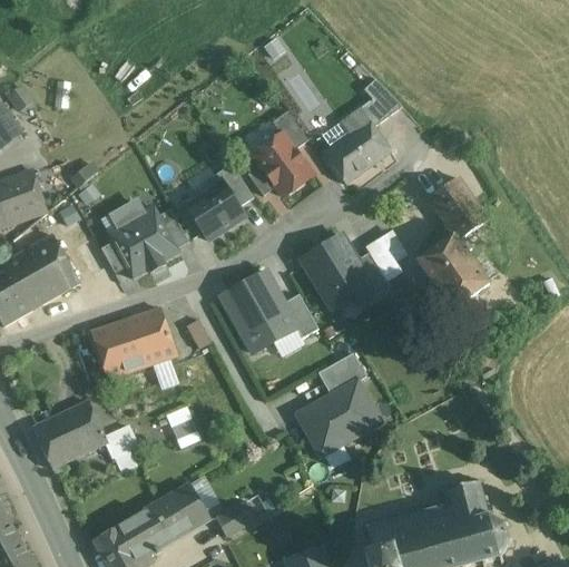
[(404,107),(378,79),(365,90),(374,99),(362,108),(376,127),(404,107)]
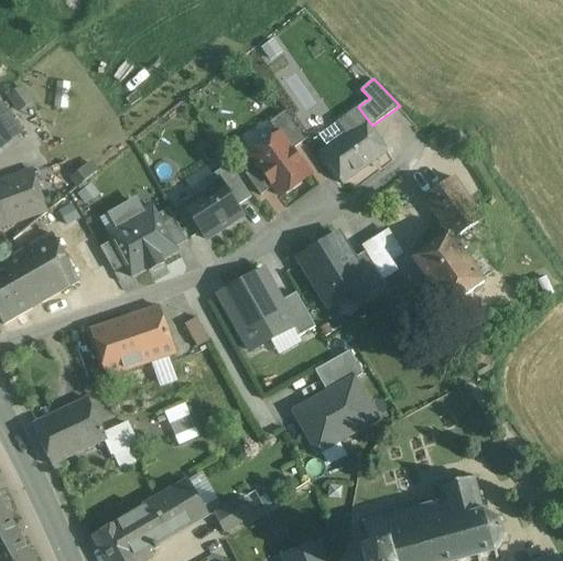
[(1,97),(0,97),(0,142),(0,143),(23,128),(1,97)]
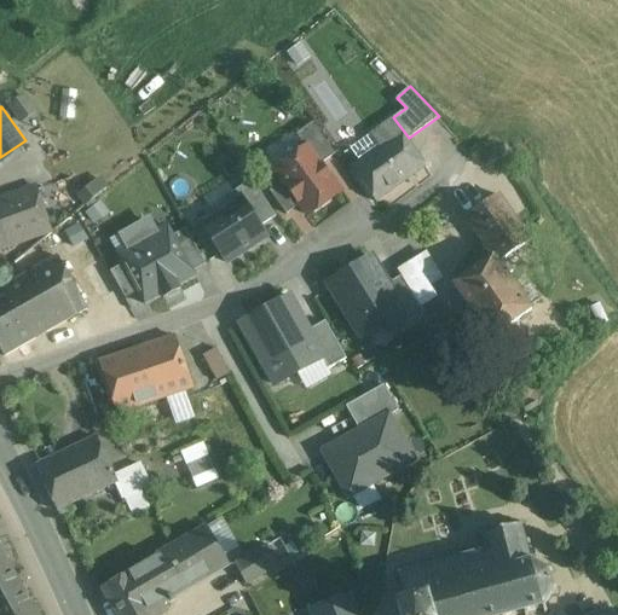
[(393,117),(373,133),(381,145),(361,160),(353,164),(377,201),(427,166),(409,138),(393,117)]
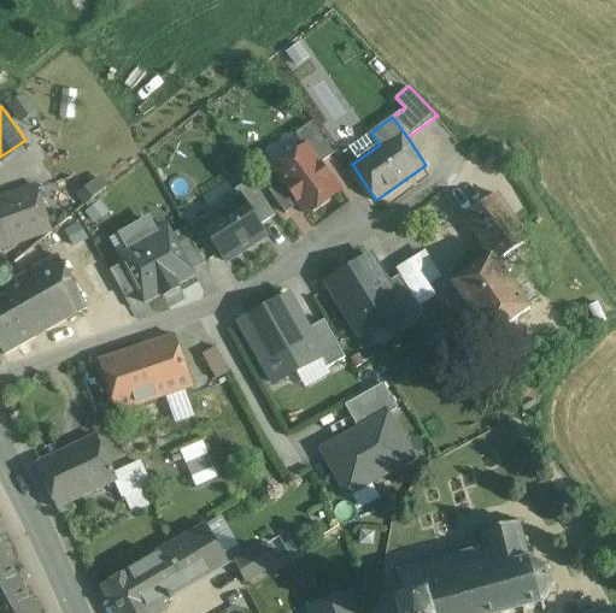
[(335,152),(312,121),(297,133),(306,146),(308,145),(321,163),(335,152)]
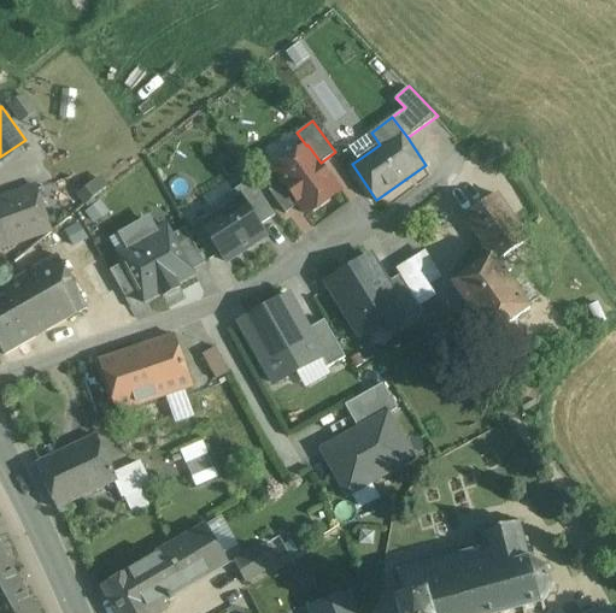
[(306,146),(276,169),(283,178),(300,202),(309,213),(340,189),(321,163),(308,145),(306,146)]
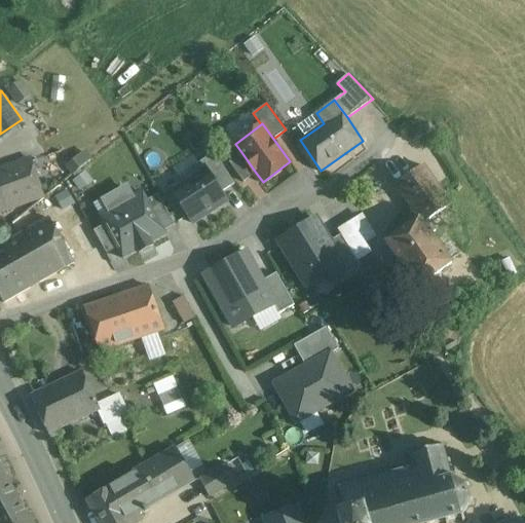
[(67,158),(73,167),(89,155),(83,147),(67,158)]
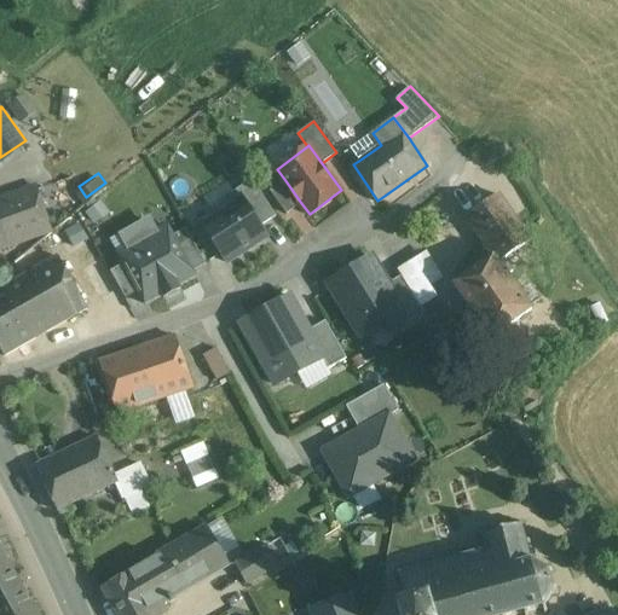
[(301,203),(284,179),(271,190),(288,213),(301,203)]
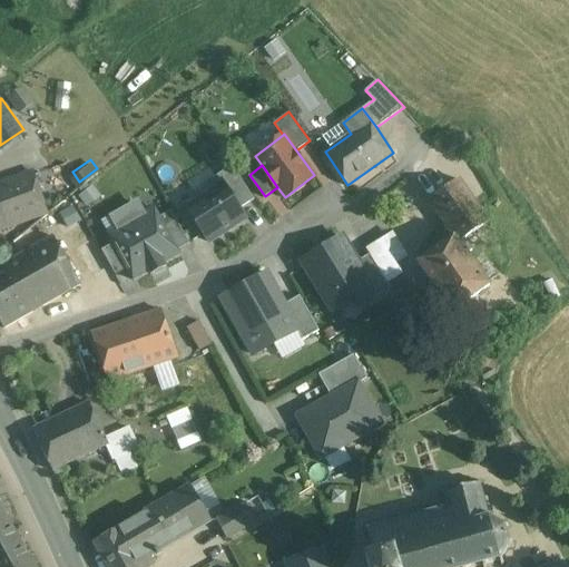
[(33,170),(0,182),(0,228),(48,212),(33,170)]
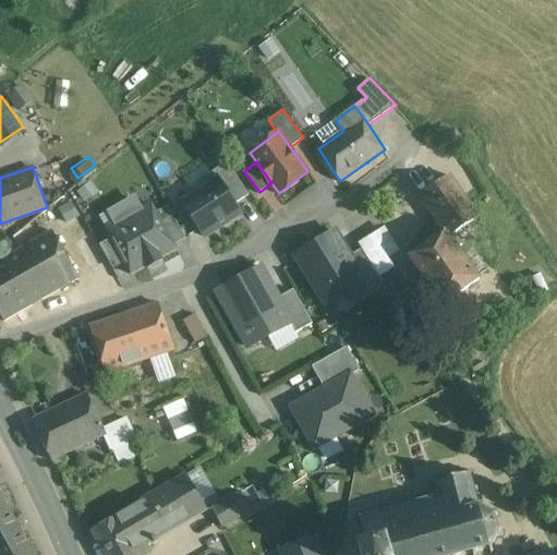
[(450,175),(420,196),(437,221),(468,201),(450,175)]
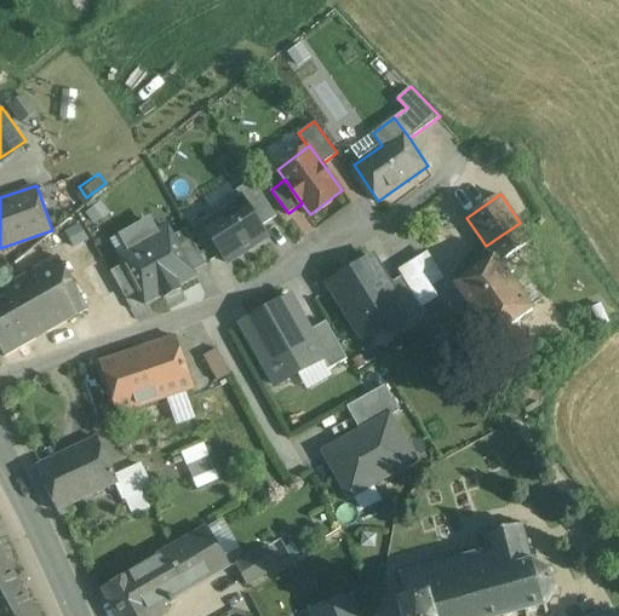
[(268,236),(242,196),(216,213),(202,222),(229,262),(268,236)]
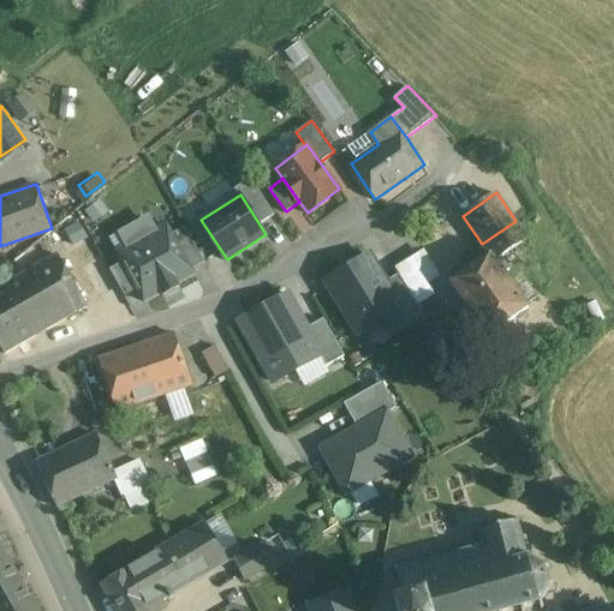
[(167,222),(155,229),(149,219),(132,228),(138,239),(117,250),(145,300),(162,291),(164,294),(180,285),(179,282),(196,273),(194,268),(173,233),(167,222)]
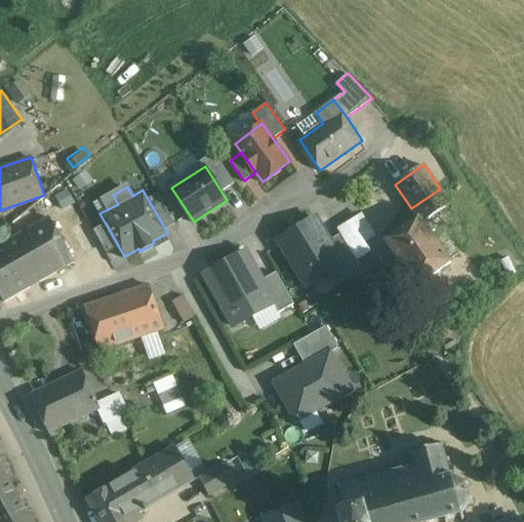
[(440,189),(411,208),(418,218),(421,223),(427,219),(450,203),(440,189)]
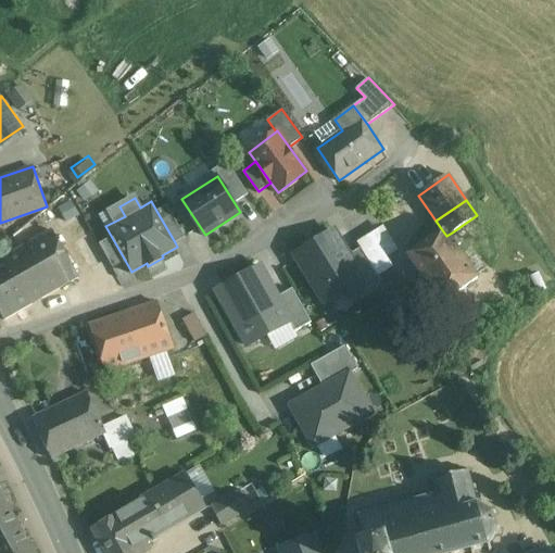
[(186,236),(167,204),(156,211),(175,242),(186,236)]
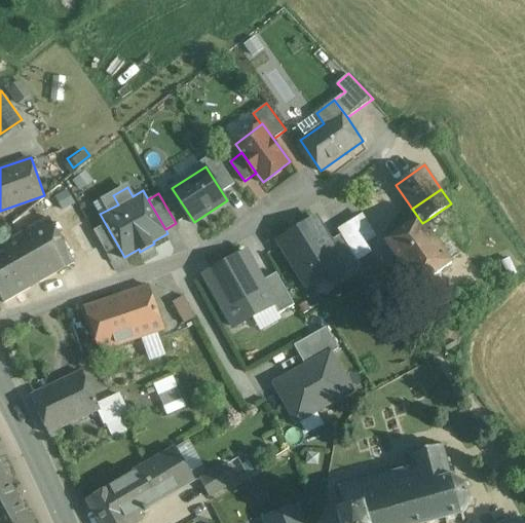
[(369,250),(363,240),(374,234),(361,210),(334,225),(353,259),(369,250)]
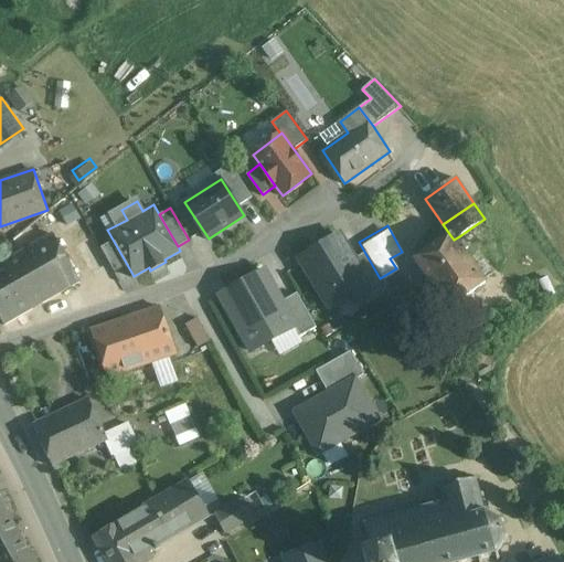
[(80,281),(54,233),(0,263),(0,315),(3,322),(80,281)]
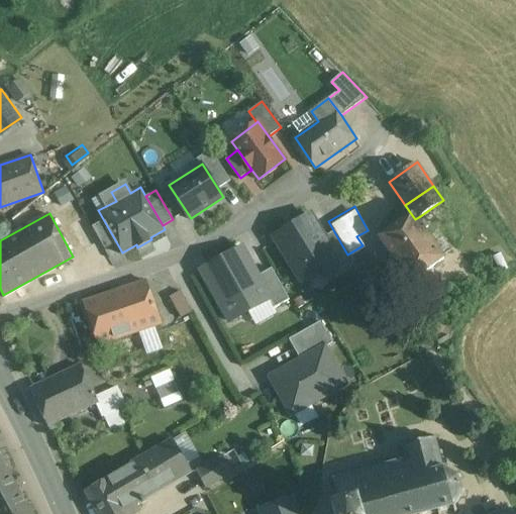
[(338,258),(311,213),(292,224),(275,235),(302,280),(338,258)]
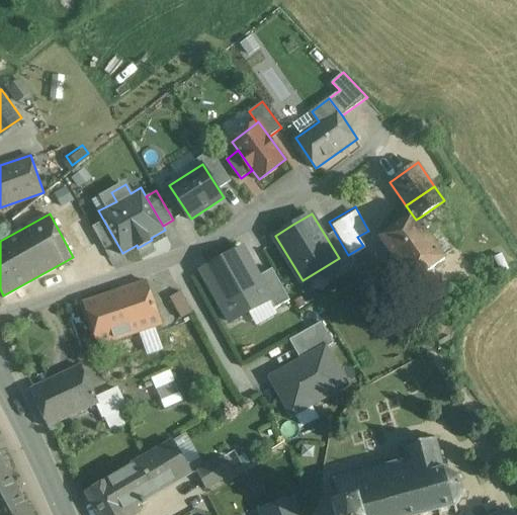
[(421,217),(416,220),(413,216),(380,238),(412,282),(444,259),(424,230),(428,227),(421,217)]
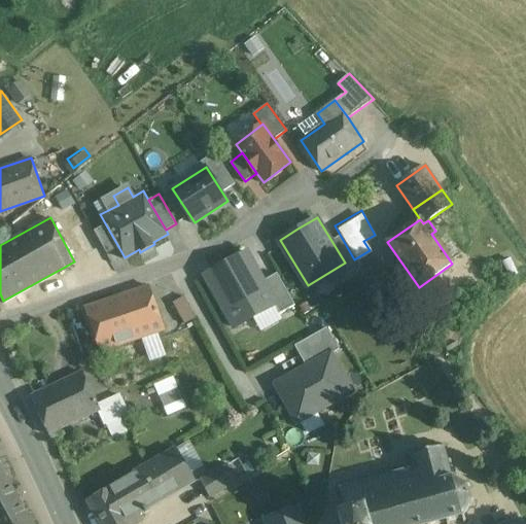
[(277,304),(247,251),(206,274),(236,326),(274,305),(277,304)]
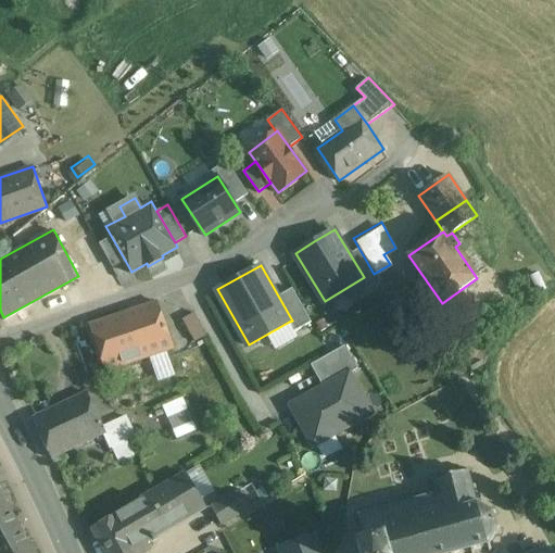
[(158,302),(91,324),(106,371),(173,349),(158,302)]
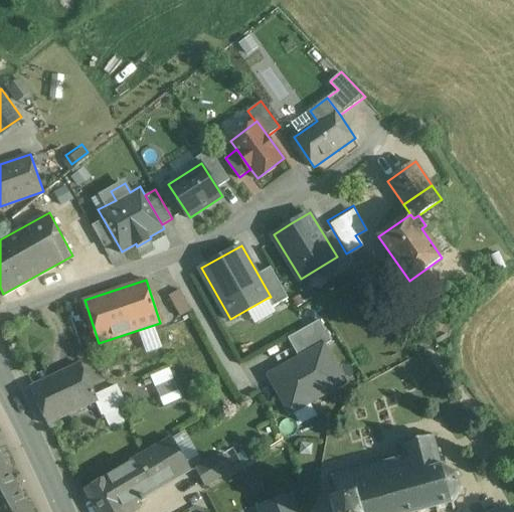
[(203,304),(193,287),(184,292),(193,309),(203,304)]
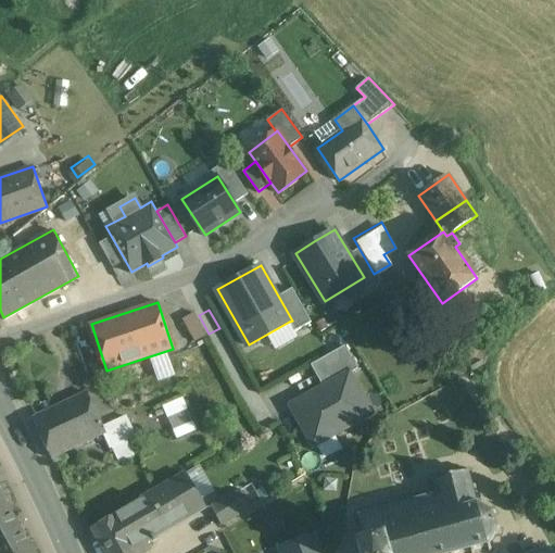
[(207,334),(194,312),(183,318),(196,340),(207,334)]
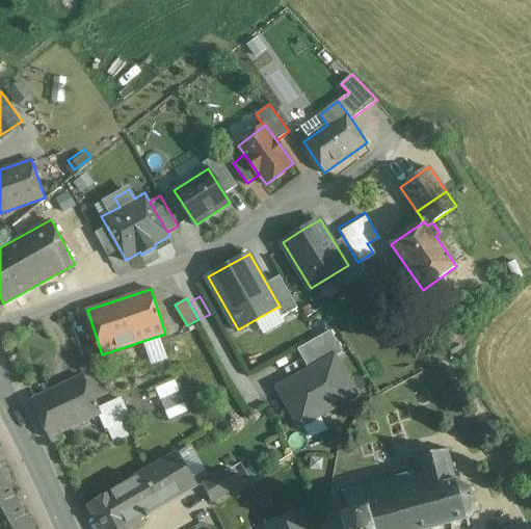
[(335,356),(280,387),(301,425),(346,400),(355,394),(335,356)]
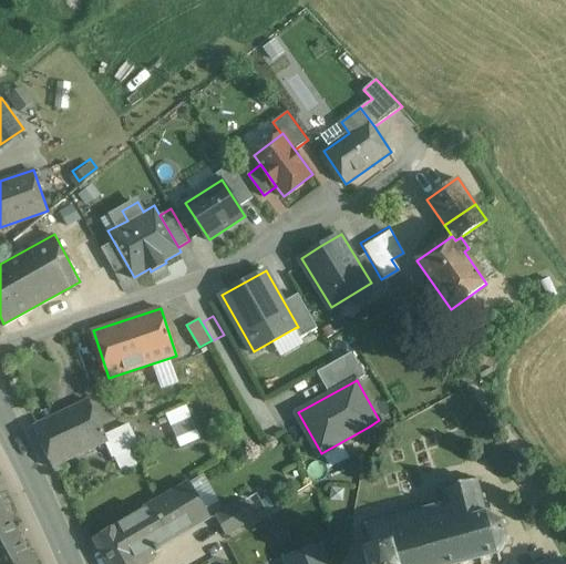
[(88,399),(33,424),(53,465),(106,440),(107,440),(104,434),(88,399)]
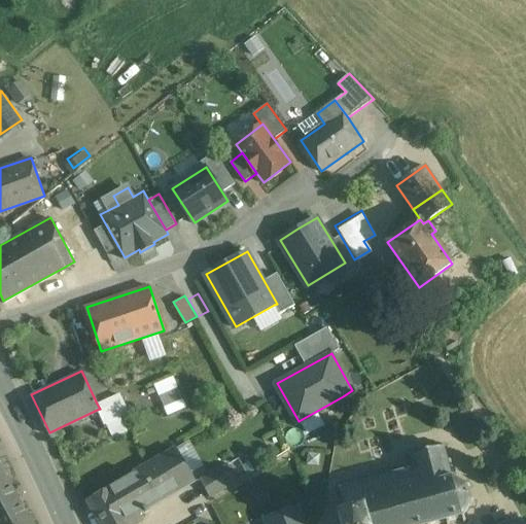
[(152,381),(166,413),(187,405),(174,372),(152,381)]
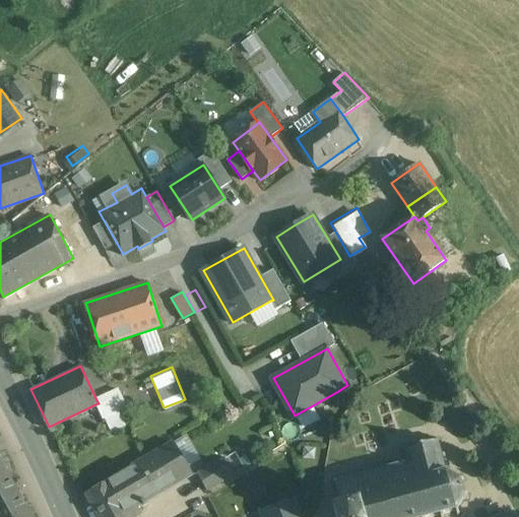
[(126,406),(117,388),(95,398),(99,403),(98,403),(104,416),(126,406)]
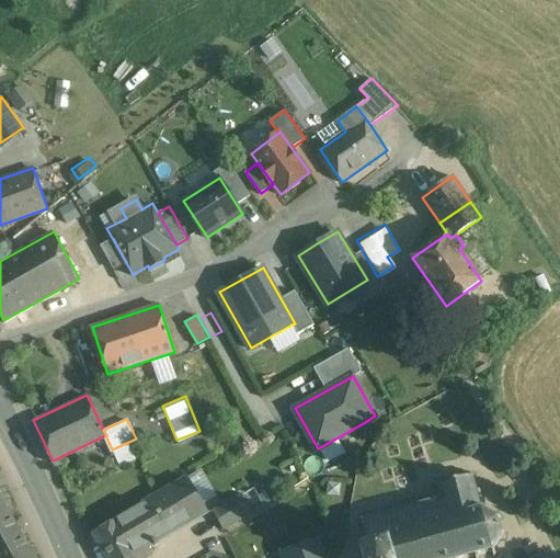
[(470,475),(457,479),(456,475),(453,475),(454,479),(440,484),(435,481),(434,484),(437,486),(440,493),(437,494),(440,499),(421,504),(420,500),(416,501),(418,505),(402,510),(400,505),(397,505),(399,511),(383,515),(381,511),(378,511),(379,515),(364,520),(361,517),(358,520),(363,522),(368,545),(360,547),(362,557),(466,557),(475,556),(475,557),(479,557),(479,555),(491,551),(494,556),(496,554),(494,548),(490,538),(495,539),(496,535),(491,534),(490,521),(494,517),(492,514),(488,516),(477,509),(479,501),(475,502),(473,491),(478,490),(478,487),(473,488),(472,475),(475,473),(472,471),(470,475)]
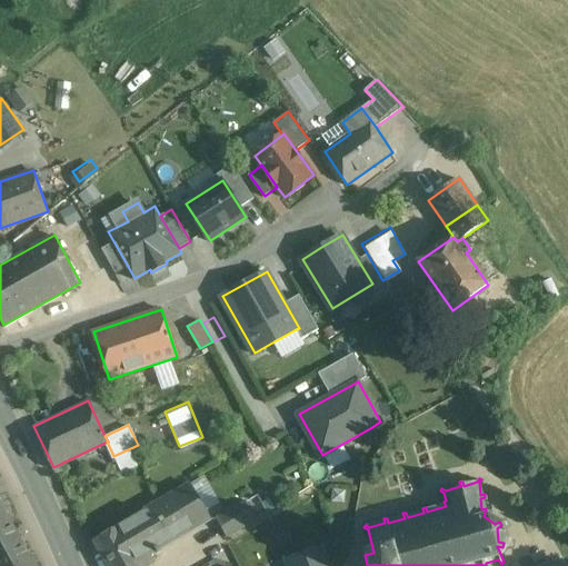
[(210,518),(190,485),(117,526),(97,538),(111,565),(145,565),(155,560),(150,553),(156,549),(157,553),(161,550),(160,547),(210,518)]
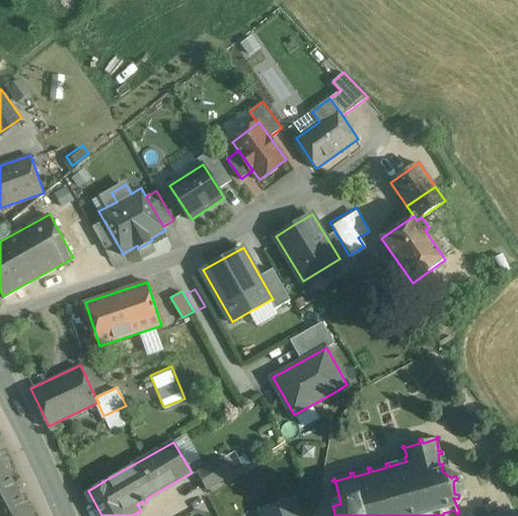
[(244,465),(235,450),(224,456),(233,471),(244,465)]
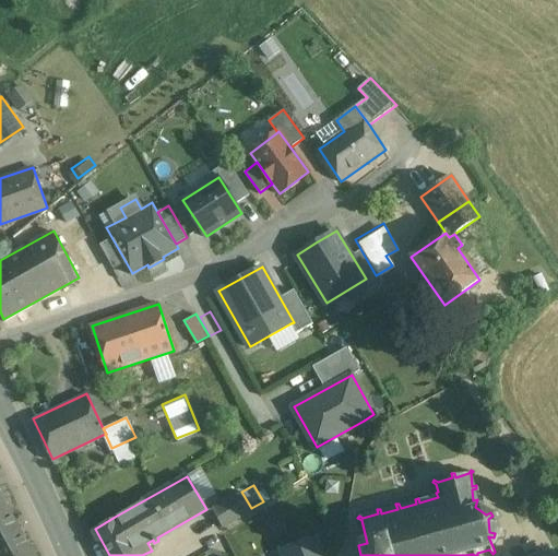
[(241,492),(213,508),(223,525),(251,508),(241,492)]
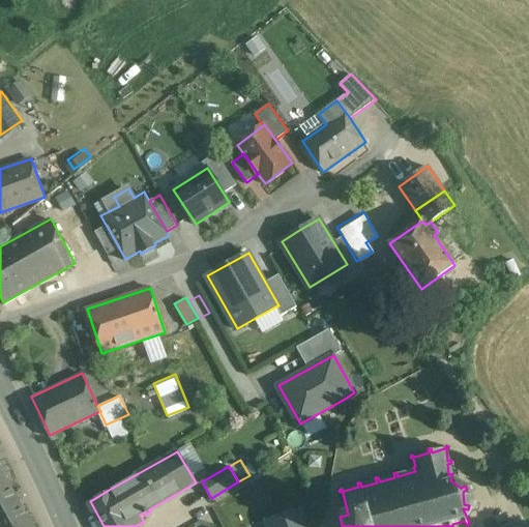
[(0,468),(0,511),(19,501),(0,468)]
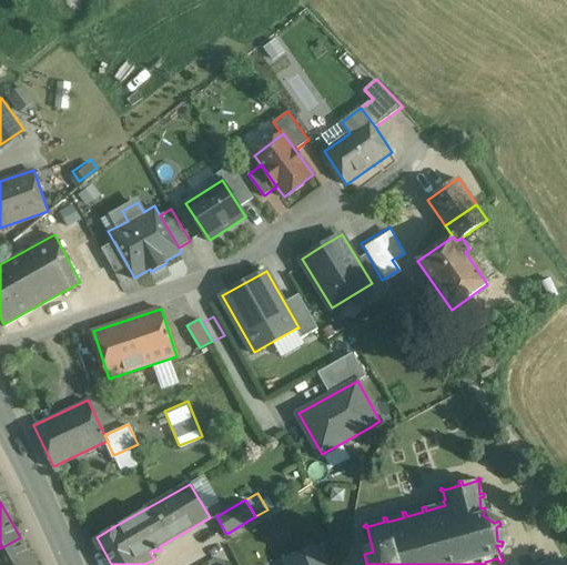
[(0,548),(0,564),(34,564),(20,537),(0,548)]
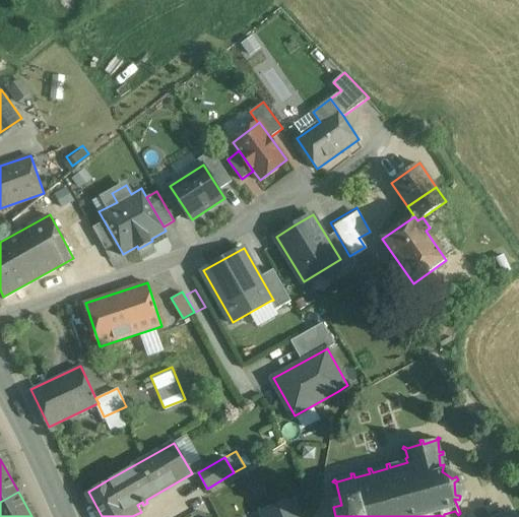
[(297,506),(267,516),(301,516),(298,507),(297,506)]
